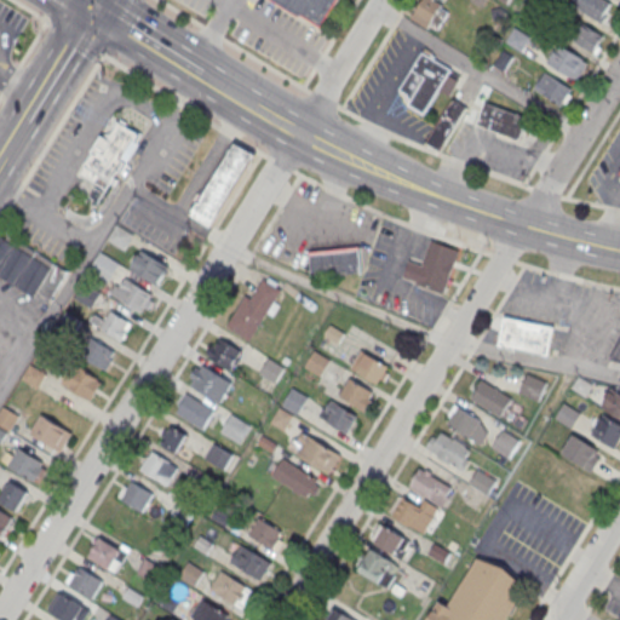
[(338,0),(277,0),(321,27),(338,0)]
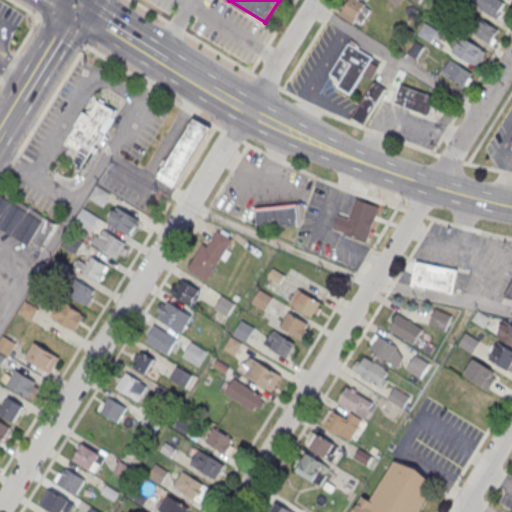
[(348,0),(339,14),(353,24),(366,4),(359,0),(348,0)]
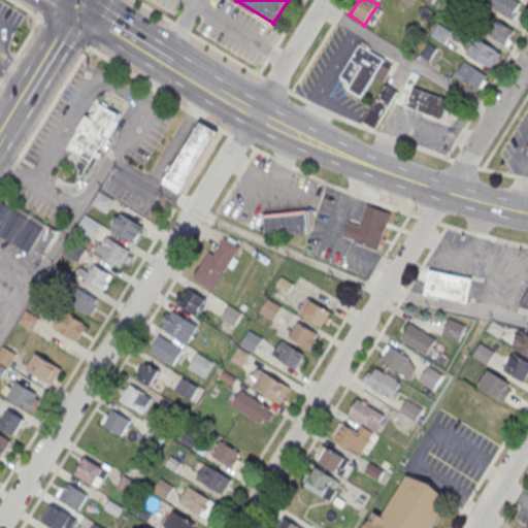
[(513,20),(522,4),(515,0),(489,0),(487,4),(513,20)]
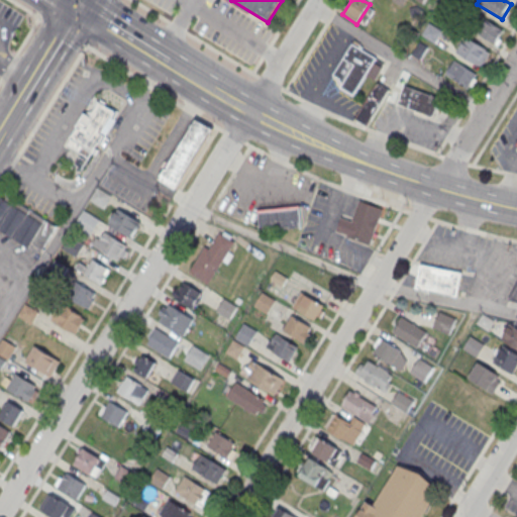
[(479,33),(495,43),(503,29),(487,19),(479,33)]
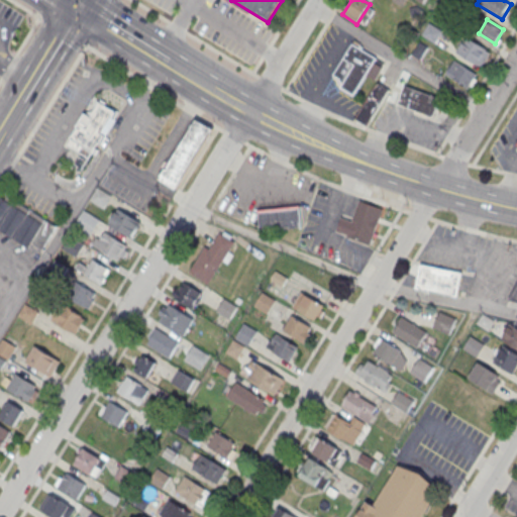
[(423,34),(434,41),(441,30),(430,22),(423,34)]
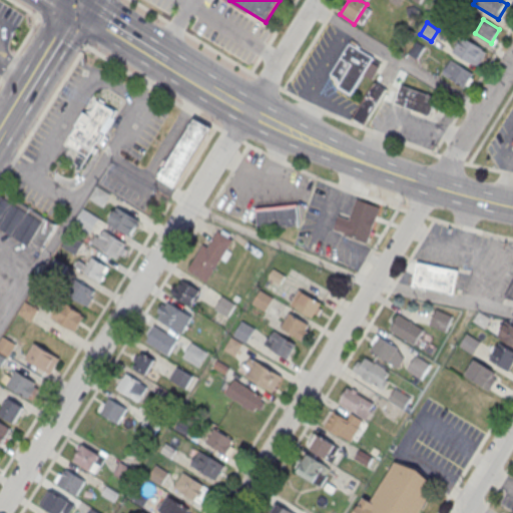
[(486,50),(462,35),(452,51),(476,66),(486,50)]
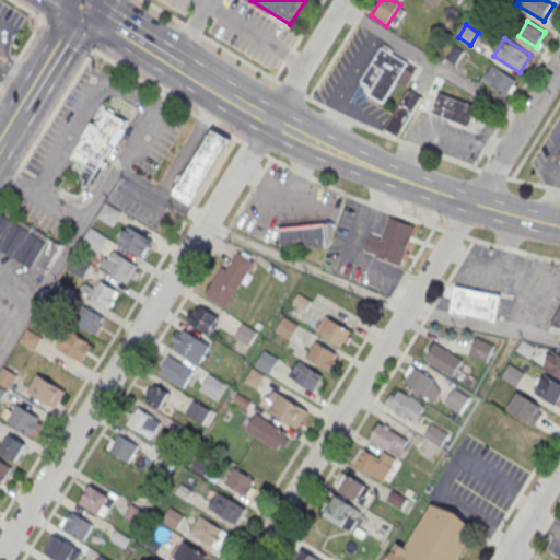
[(384,102),(408,61),(382,46),(362,80),(369,84),(370,88),(372,89),(370,93),(384,102)]
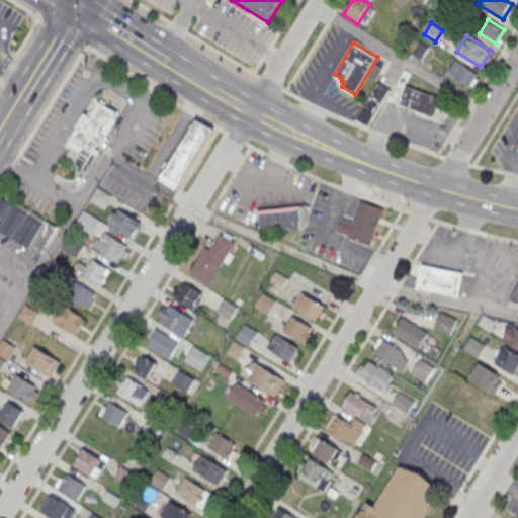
[(414,54),(421,58),(427,48),(420,44),(414,54)]
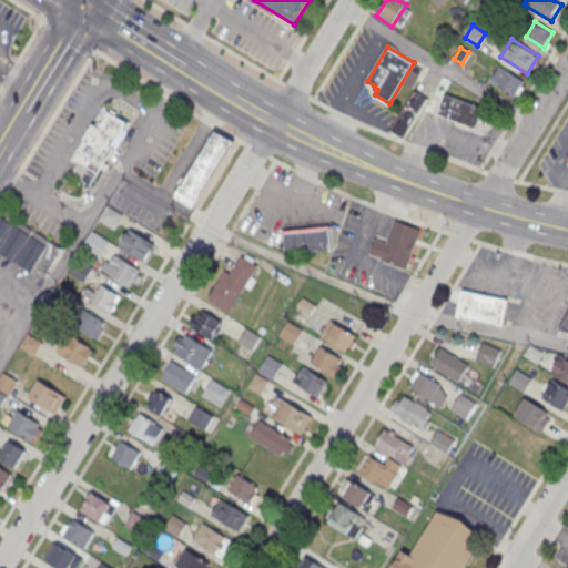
[(525,82),(499,64),(489,80),(515,98),(525,82)]
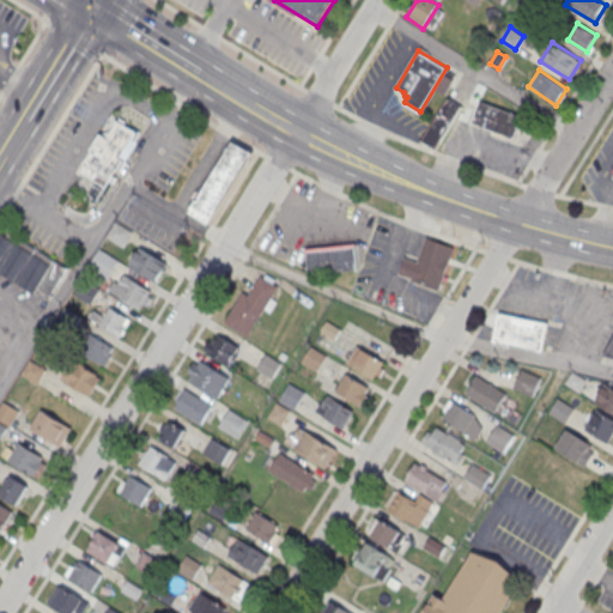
[(461,105),(449,97),(432,123),(423,140),(437,149),(438,146),(453,121),(461,105)]
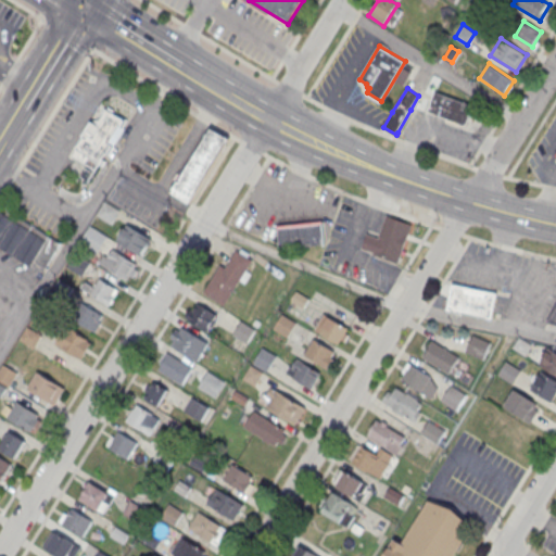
[(436,91),(429,110),(465,124),(467,124),(468,121),(475,104),(436,91)]
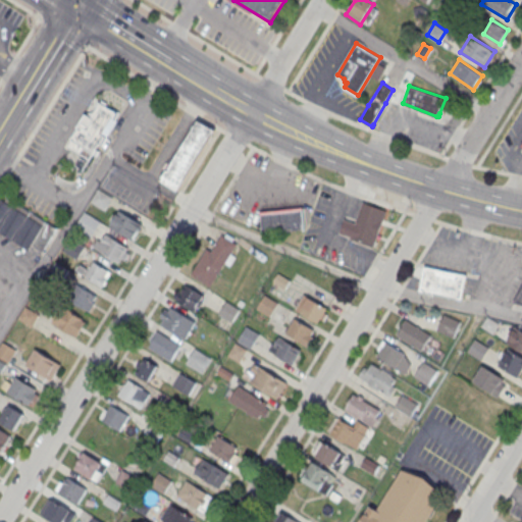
[(101,105),(91,120),(86,117),(68,148),(90,161),(93,156),(95,157),(98,152),(96,151),(99,147),(101,148),(106,140),(105,139),(118,116),(101,105)]
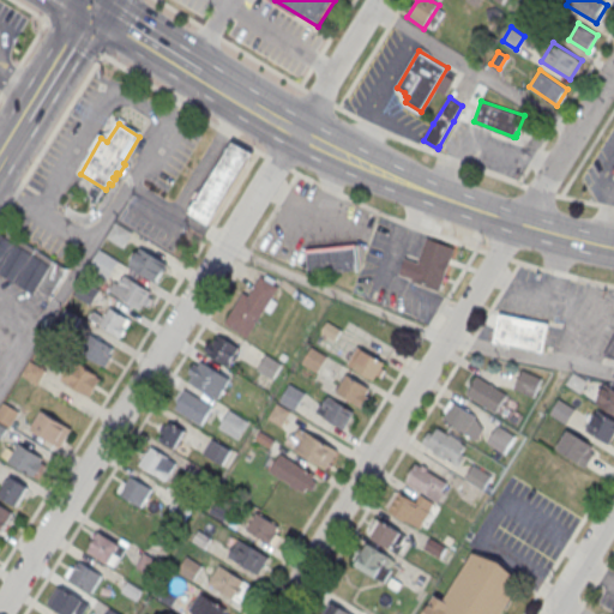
[(233,140),(253,152),(210,223),(190,210),(233,140)]
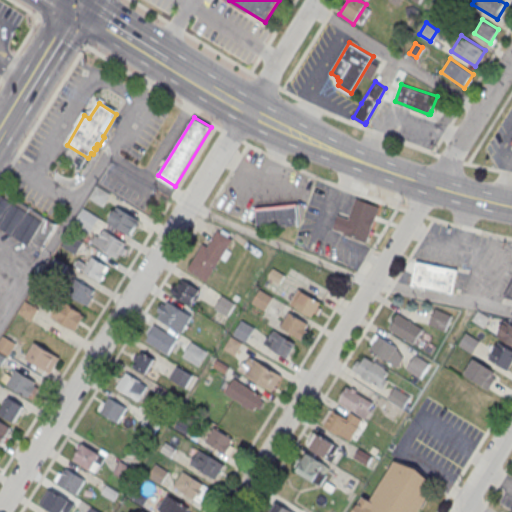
[(0,194),(0,226),(29,244),(31,241),(43,247),(56,227),(0,194)]
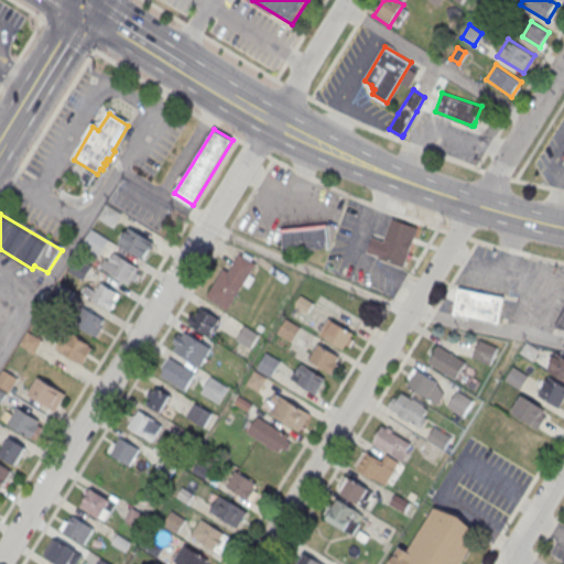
[(419,226),(392,217),(384,240),(372,236),(368,250),(381,256),(380,259),(404,267),(419,226)]
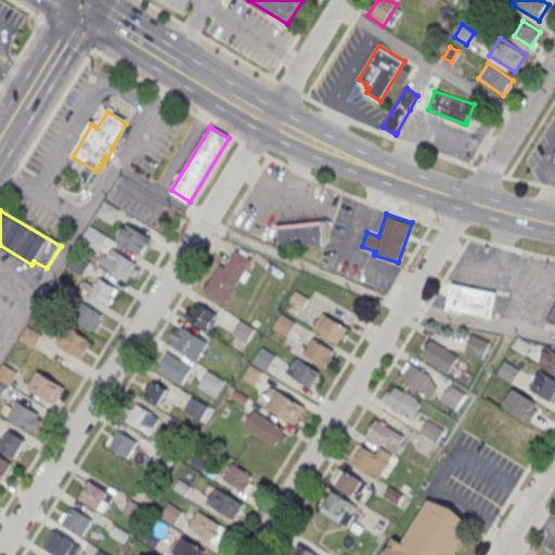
[(322,220),(276,224),(280,248),(324,244),(322,220)]
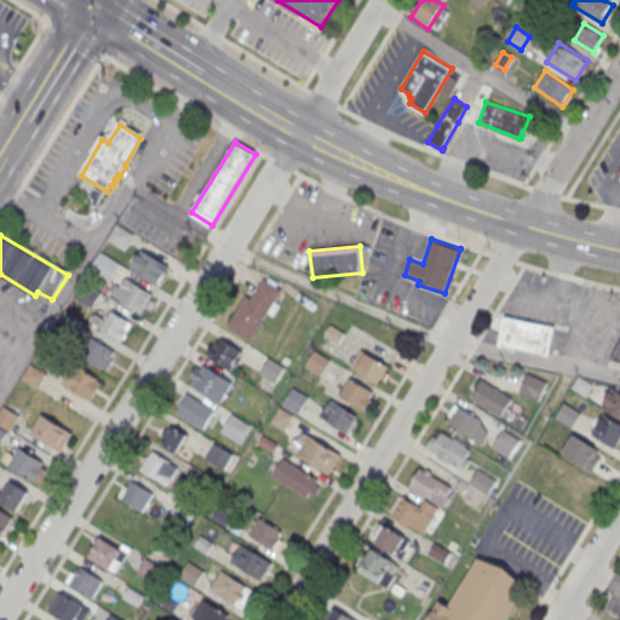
[(171,267),(142,248),(130,268),(159,286),(171,267)]
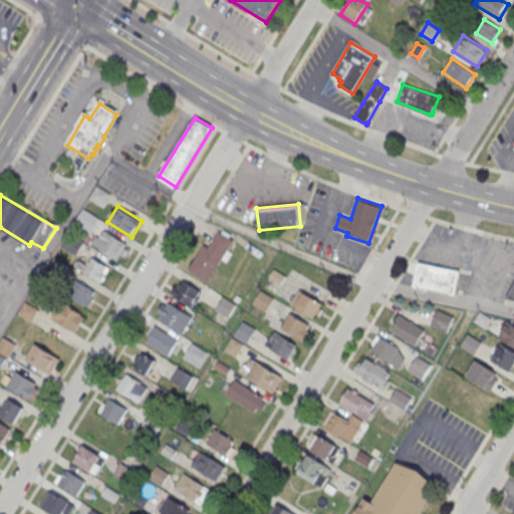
[(74,223),(87,234),(96,222),(83,212),(74,223)]
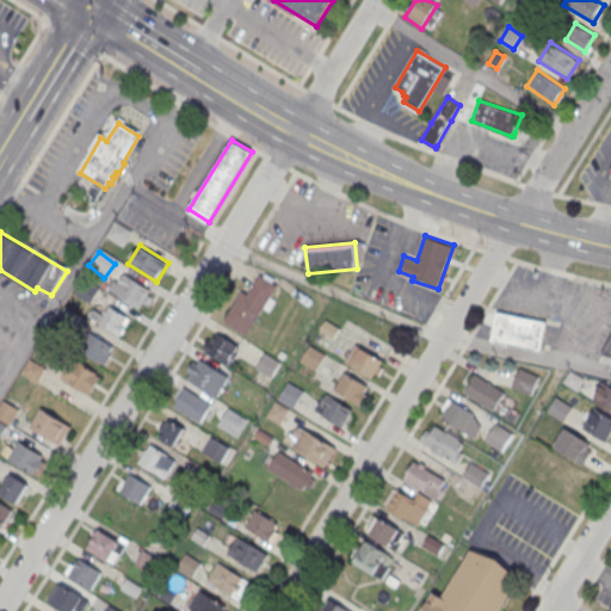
[(109,290),(141,309),(152,289),(119,271),(109,290)]
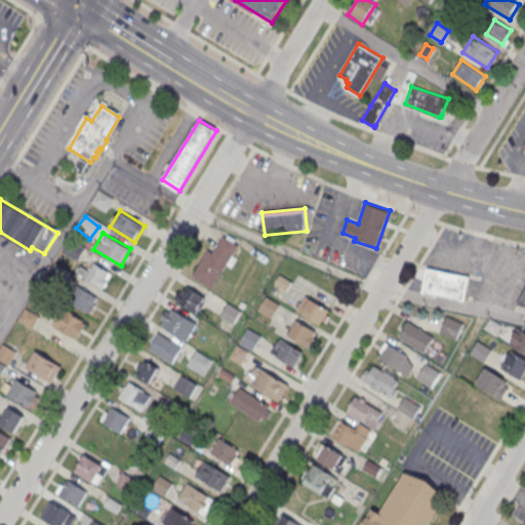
[(194,277),(214,288),(239,244),(217,233),(194,277)]
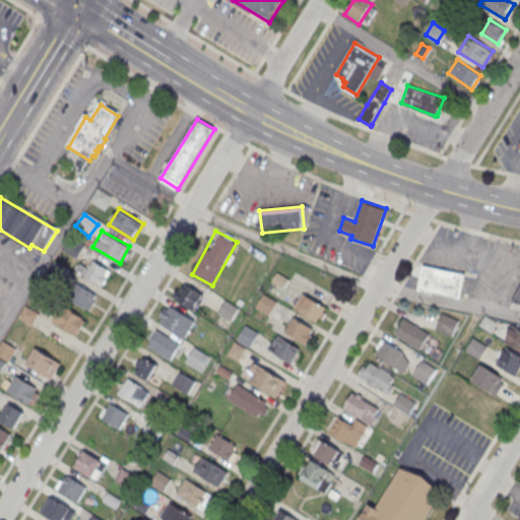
[(76,257),(82,247),(72,240),(65,250),(76,257)]
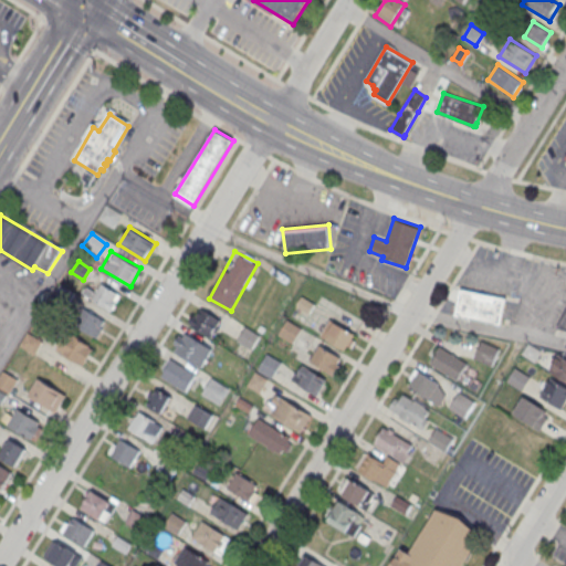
[(499,323),(504,299),(462,290),(458,314),(499,323)]
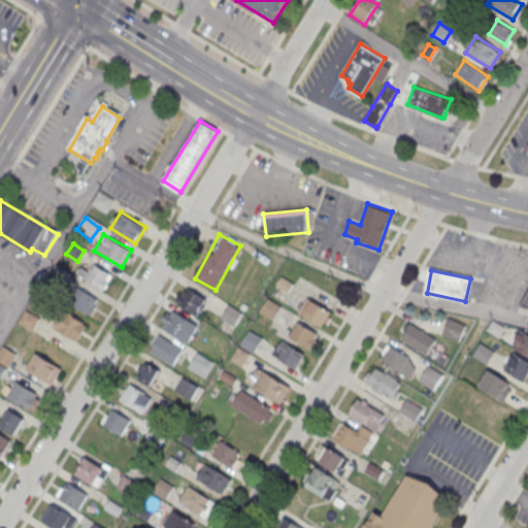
[(175,300),(197,315),(206,300),(185,286),(175,300)]
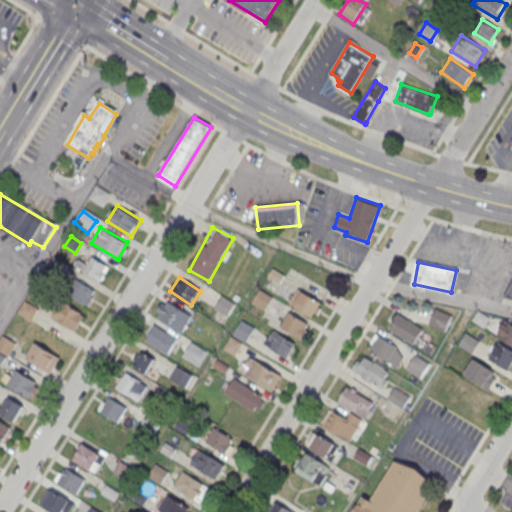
[(87,306),(96,290),(77,279),(68,295),(87,306)]
